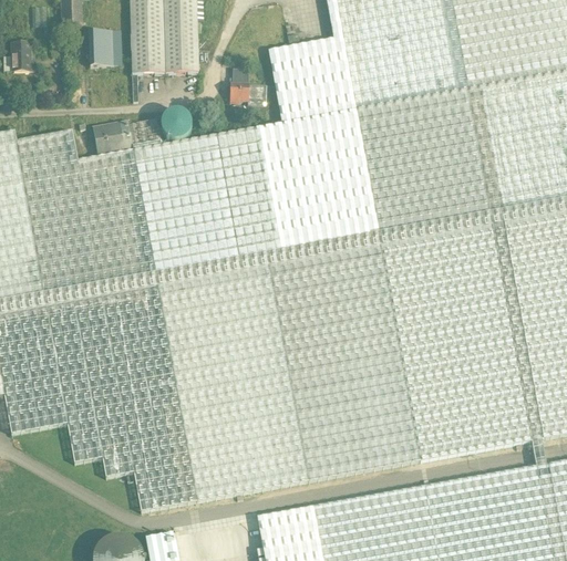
[(0,394),(4,394),(11,433),(68,423),(74,463),(102,457),(106,477),(134,471),(141,511),(566,433),(566,0),(327,0),(333,37),(268,49),(281,122),(162,144),(98,155),(78,159),(73,130),(17,139),(16,130),(0,132),(0,394)]
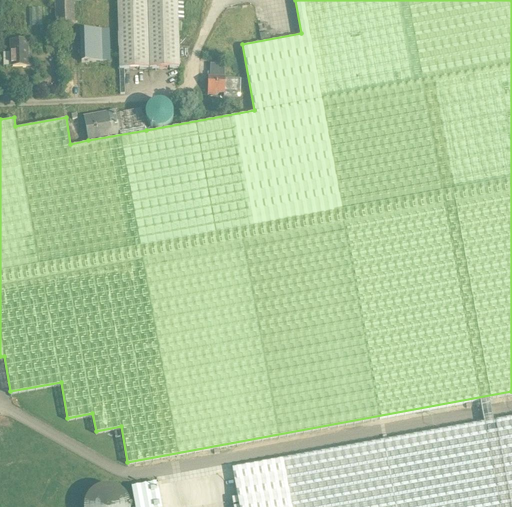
[(56,21),(74,21),(74,0),(55,0),(56,21)]
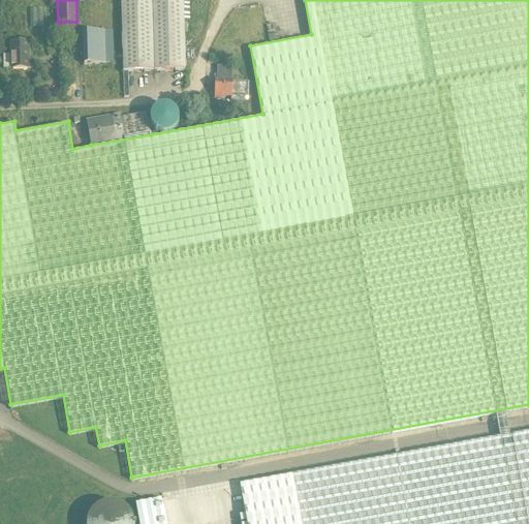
[(121,0),(123,67),(124,67),(124,93),(129,93),(128,67),(185,66),(184,30),(188,29),(188,19),(190,19),(189,0),(121,0)]
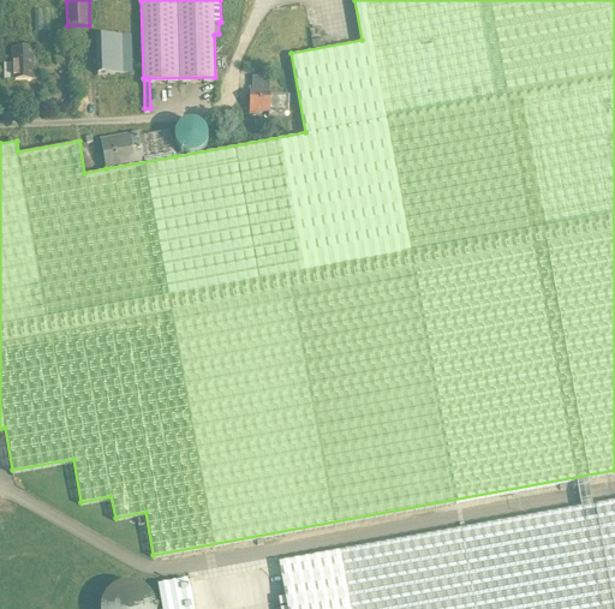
[(49,24),(48,4),(36,4),(37,25),(49,24)]
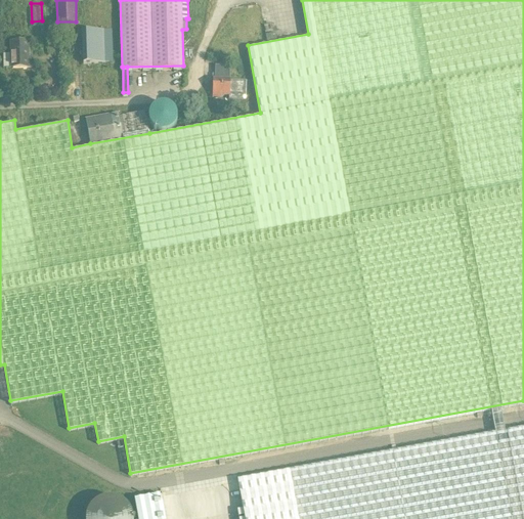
[(112,27),(104,27),(83,27),(83,60),(113,59),(112,27)]
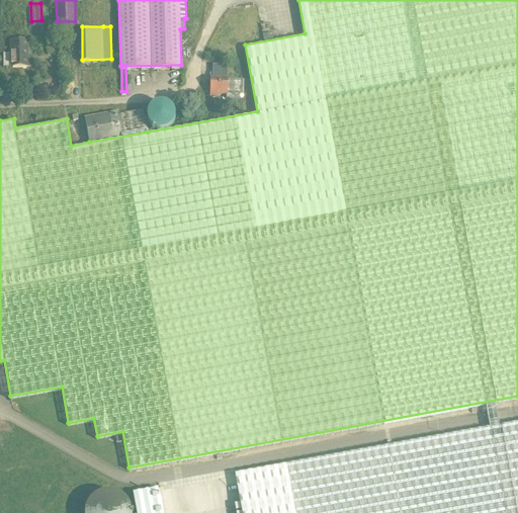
[(59,49),(59,31),(47,31),(47,49),(59,49)]
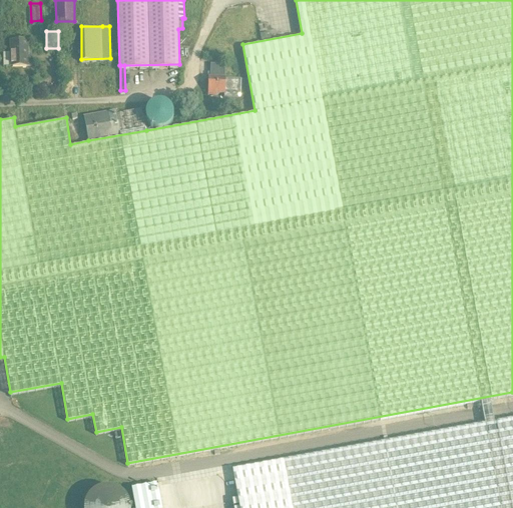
[(11,38),(11,49),(3,49),(3,63),(32,62),(32,53),(28,53),(27,37),(11,38)]
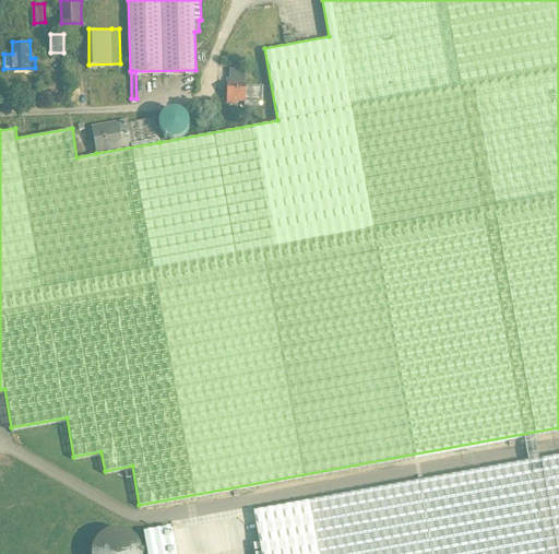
[(229,66),(228,81),(228,80),(227,101),(236,101),(236,97),(245,98),(245,103),(262,103),(263,82),(245,81),(246,67),(229,66)]
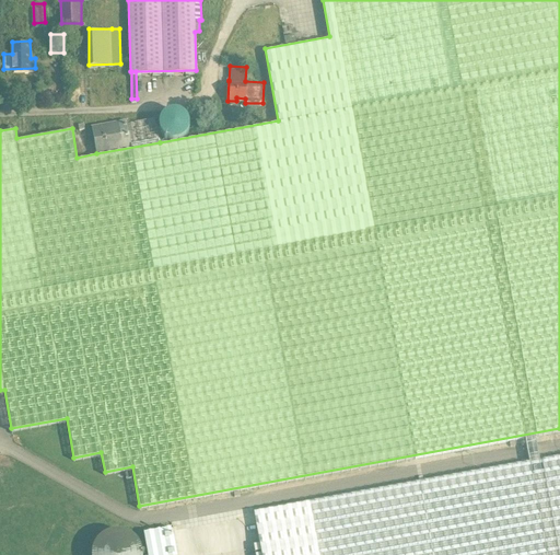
[(96,153),(160,142),(154,115),(127,120),(127,118),(91,125),(96,153)]
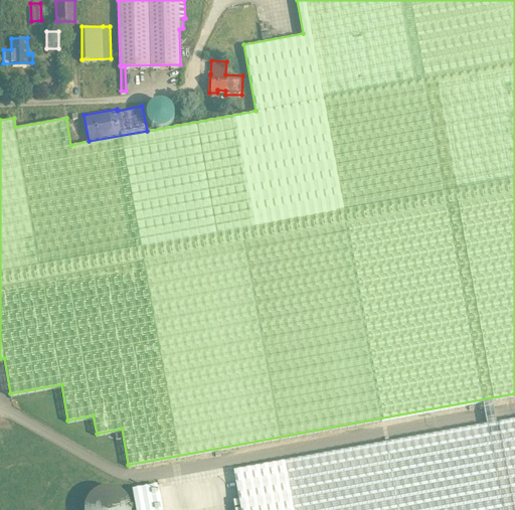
[(514,509),(514,416),(233,468),(240,509),(514,509)]
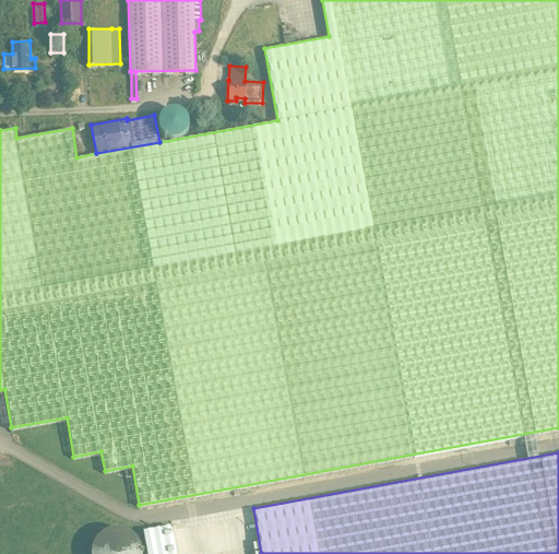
[(177,553),(171,525),(143,529),(147,553),(177,553)]
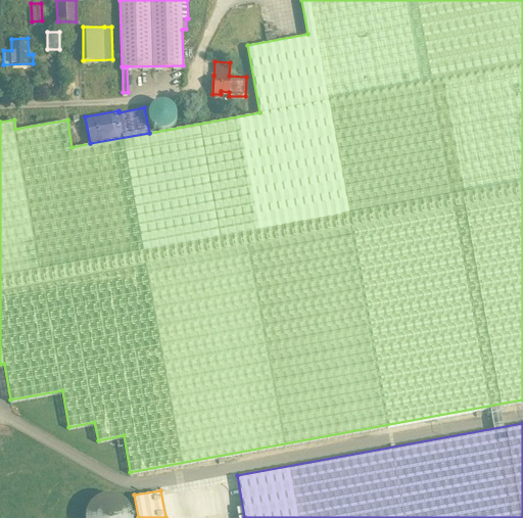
[(135,517),(135,513),(133,505),(128,499),(121,493),(112,492),(104,493),(97,497),(92,502),(88,508),(87,516),(87,517),(135,517)]
